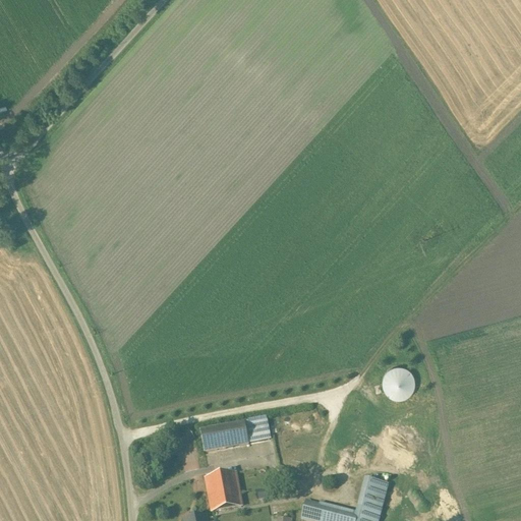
[(384,391),(388,396),(392,399),(397,401),(403,401),(408,399),(412,396),(415,391),(416,385),(416,380),(413,374),(409,370),(404,368),(399,367),(392,369),(387,372),(384,379),(383,385),(384,391)]
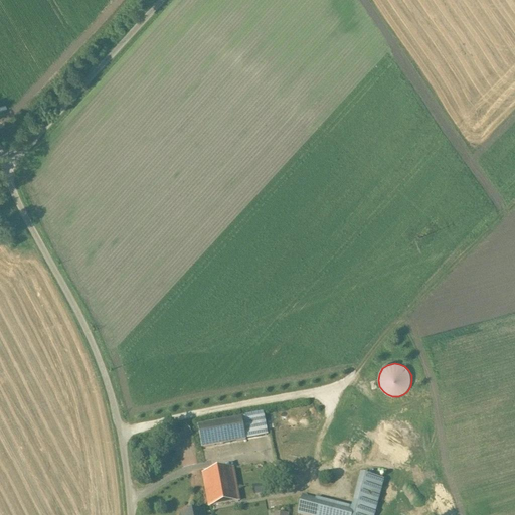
[(241,417),(198,426),(202,448),(245,440),(269,435),(265,414),(241,418),(241,417)]
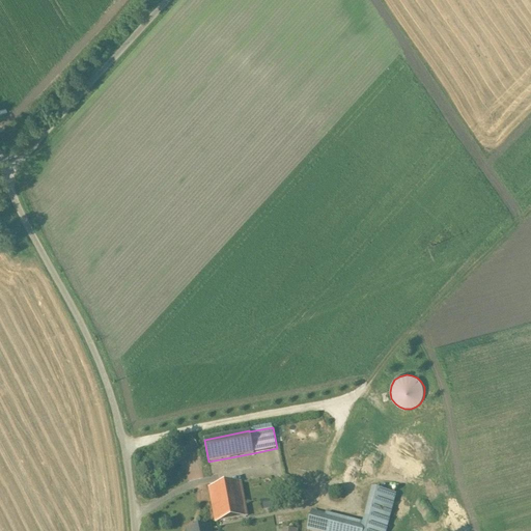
[(184,443),(171,452),(177,462),(190,453),(184,443)]
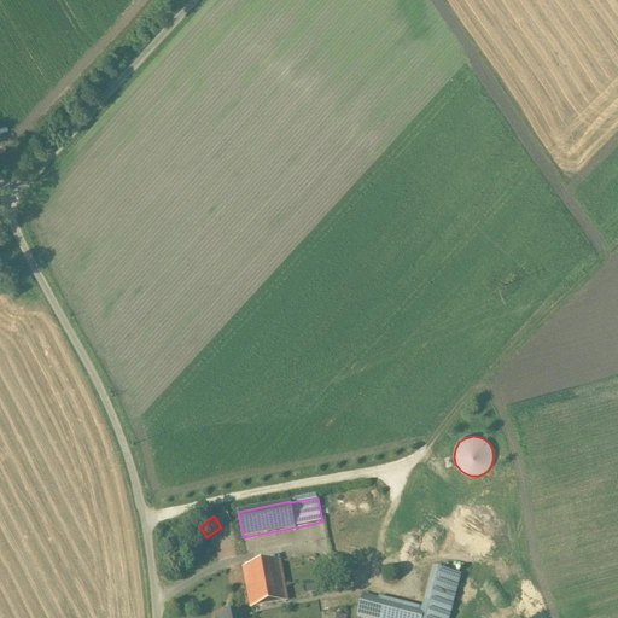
[(281,563),(244,570),(251,608),(289,601),(281,563)]
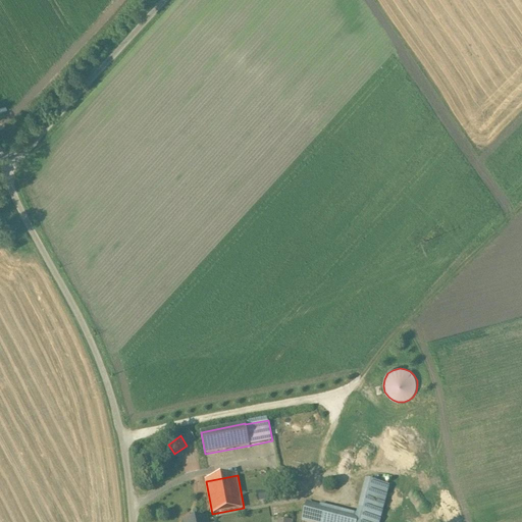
[(366,480),(358,515),(359,516),(357,521),(378,521),(388,486),(366,480)]
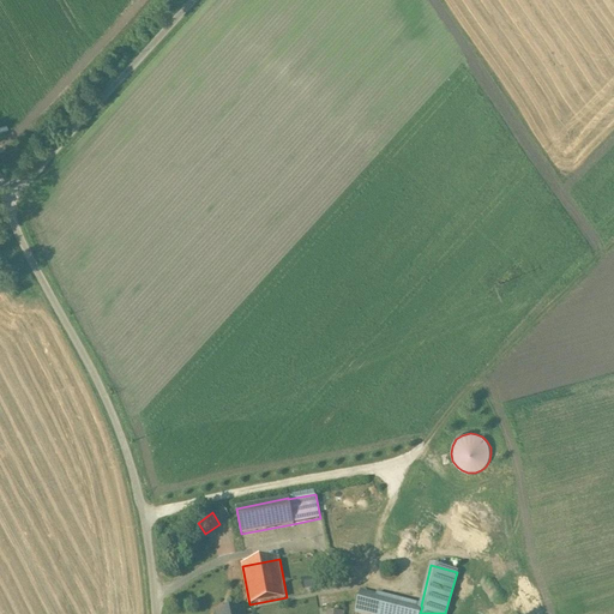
[(421,606),(377,595),(375,597),(368,596),(368,594),(360,593),(355,612),(362,613),(420,613),(422,607),(421,606)]
